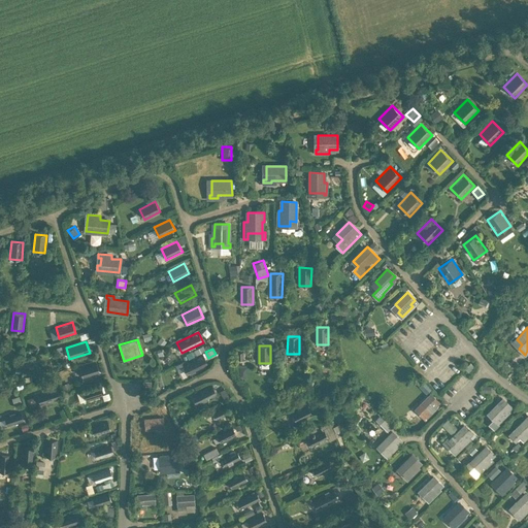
[(203,355),(183,365),(188,375),(208,365),(203,355)]
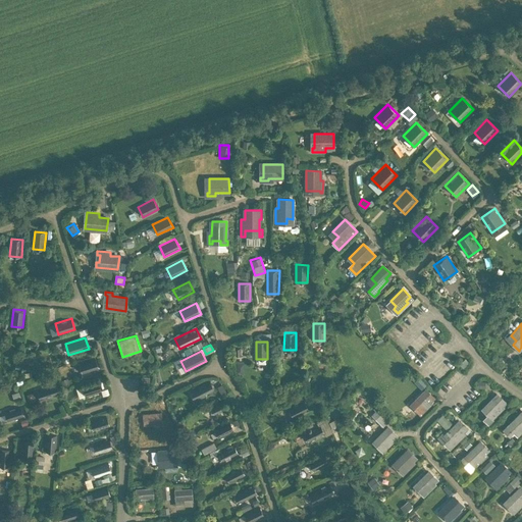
[(96,358),(79,363),(83,374),(99,368),(96,358)]
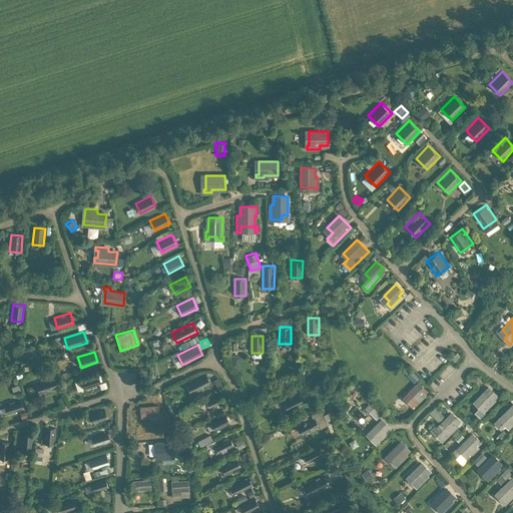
[(97,374),(80,379),(83,390),(100,385),(97,374)]
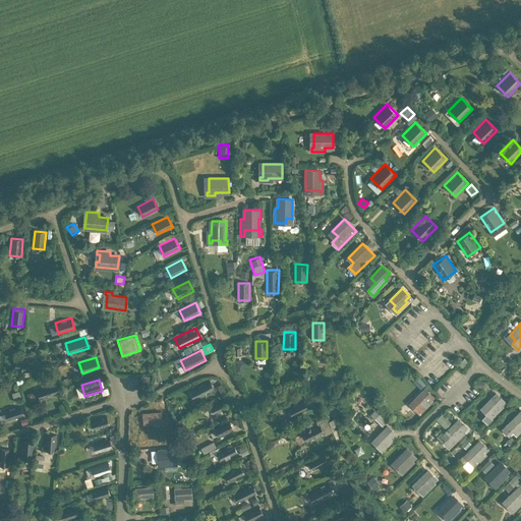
[(210,380),(193,388),(199,398),(215,390),(210,380)]
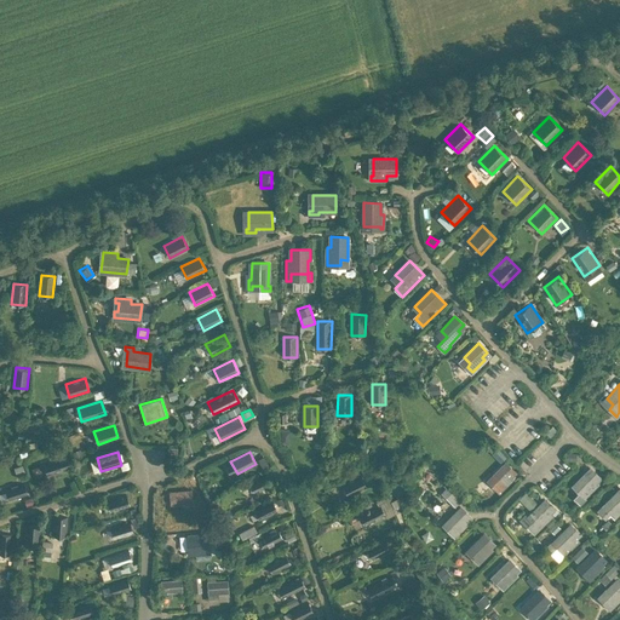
[(67,454),(44,463),(47,475),(72,468),(67,454)]
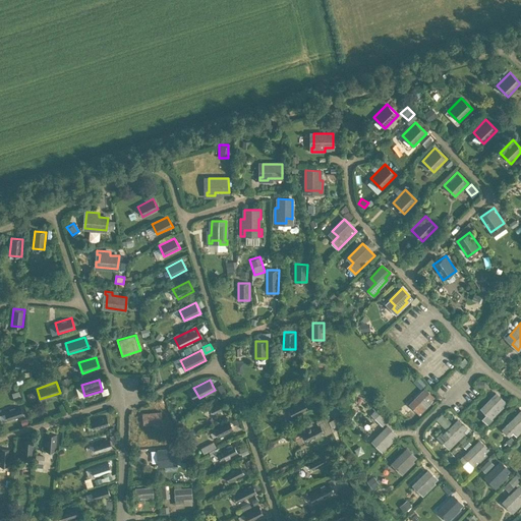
[(432,396),(424,389),(413,400),(418,406),(415,408),(420,413),(430,403),(427,400),(432,396)]
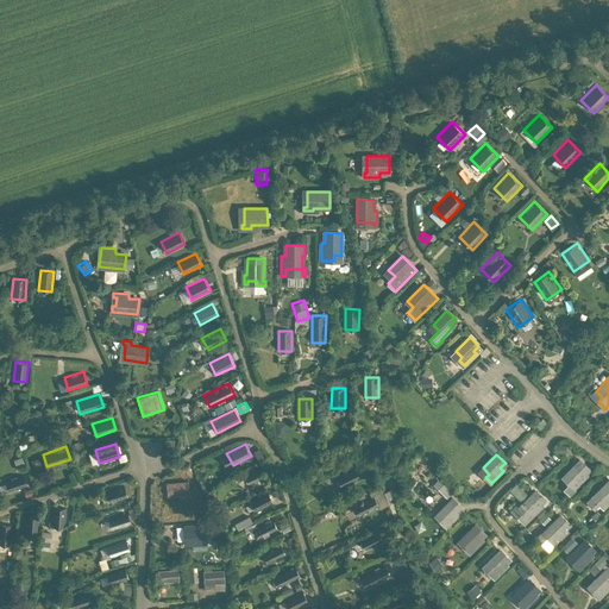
[(581,459),(566,473),(572,479),(564,489),(570,495),(576,489),(575,488),(586,476),(583,473),(589,469),(581,459)]
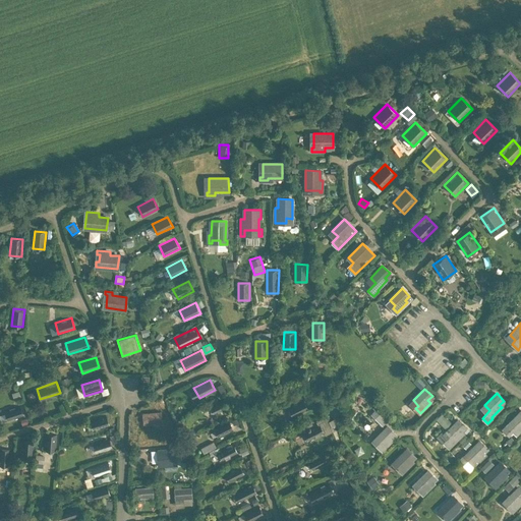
[(225,397),(209,405),(214,415),(230,407),(225,397)]
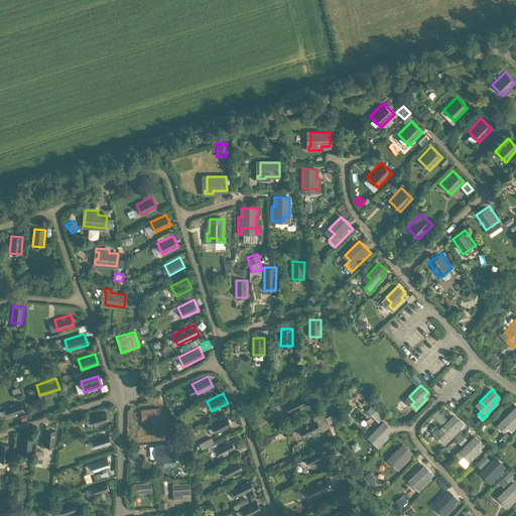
[(300,395),(285,403),(290,413),(305,406),(300,395)]
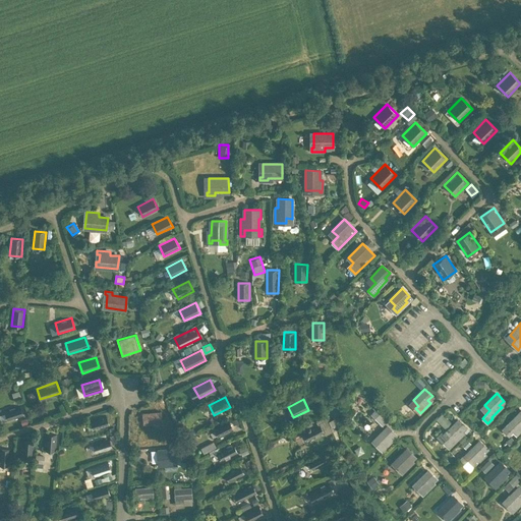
[(20,404),(4,409),(7,420),(24,415),(20,404)]
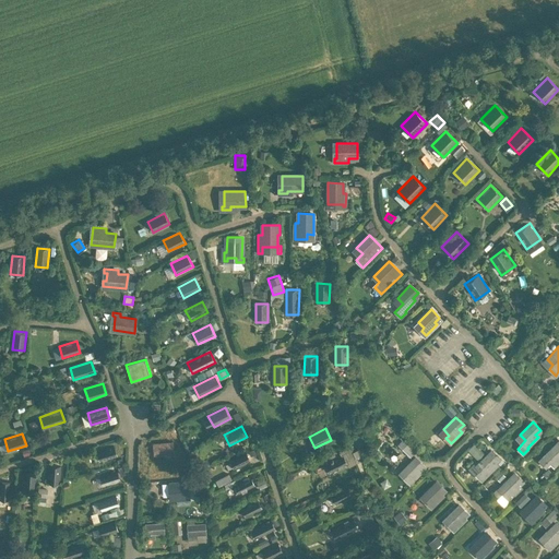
[(402,437),(396,443),(409,455),(415,449),(402,437)]
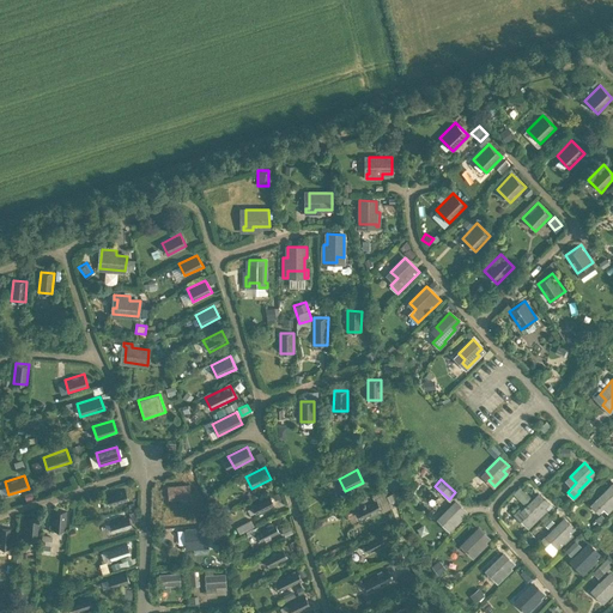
[(612,483),(596,499),(608,511),(612,505),(612,483)]
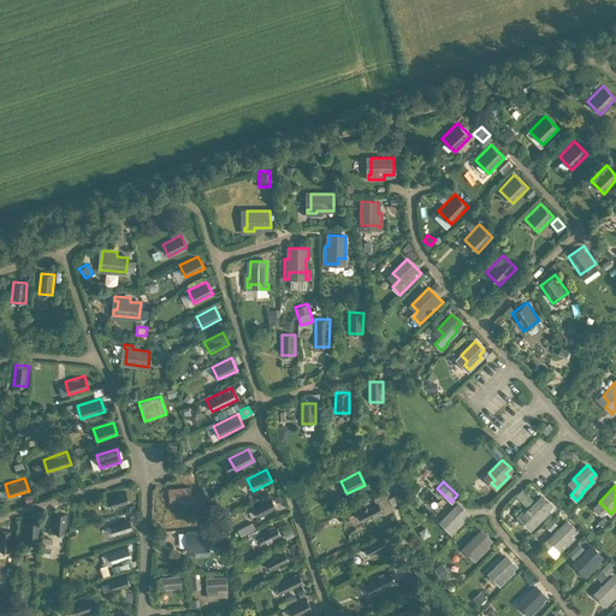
[(190,486),(169,487),(170,501),(191,499),(190,486)]
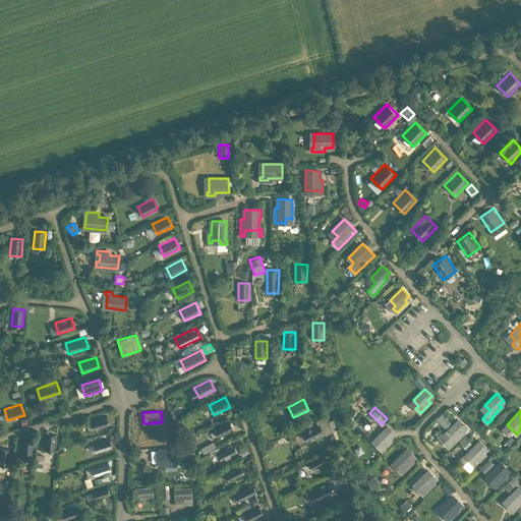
[(442,412),(436,418),(445,426),(450,421),(442,412)]
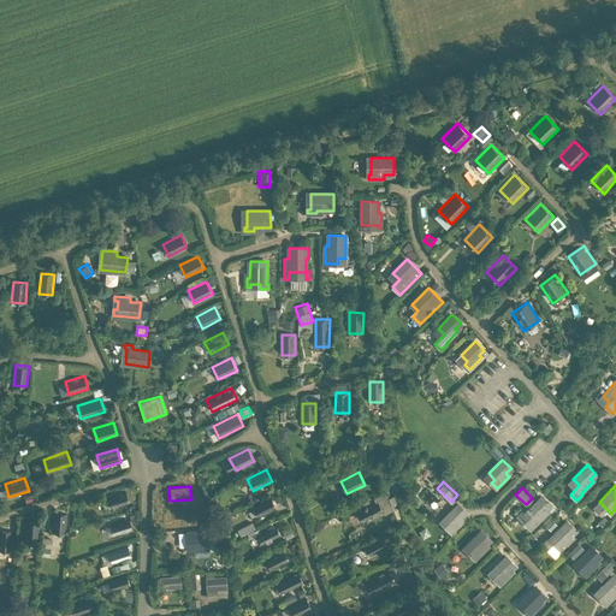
[(126,490),(106,496),(110,509),(130,503),(126,490)]
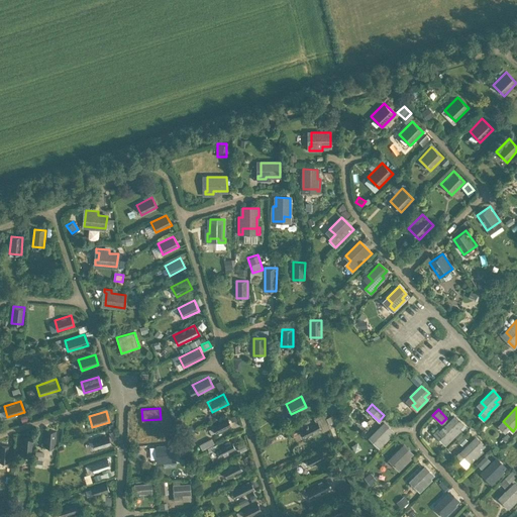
[(454,416),(440,430),(445,435),(441,439),(446,443),(461,428),(459,426),(462,423),(454,416)]
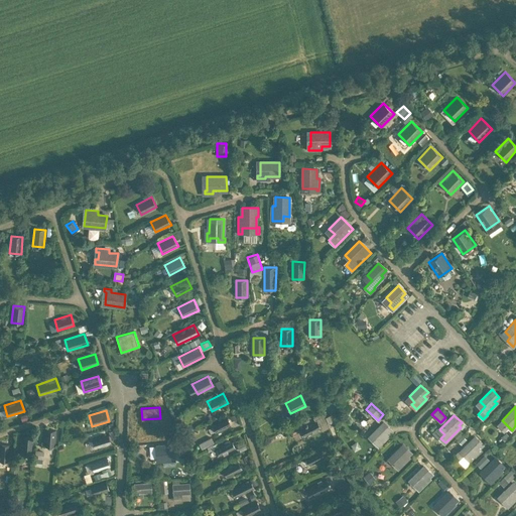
[(227,416),(212,423),(217,433),(232,426),(227,416)]
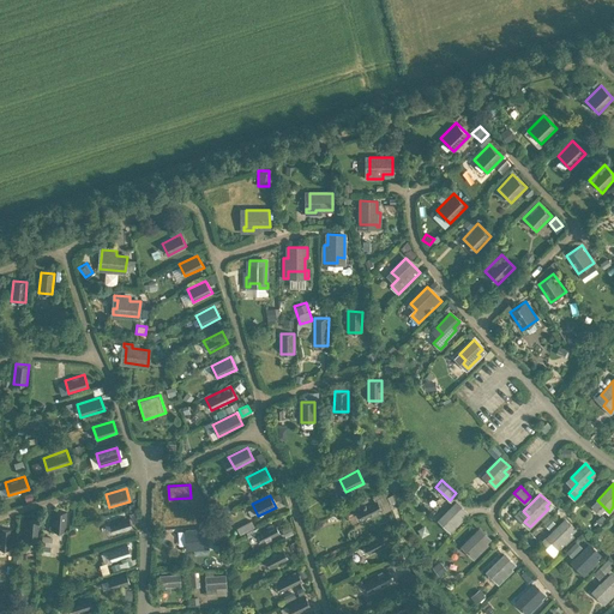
[(377,498),(355,509),(362,521),(383,511),(377,498)]
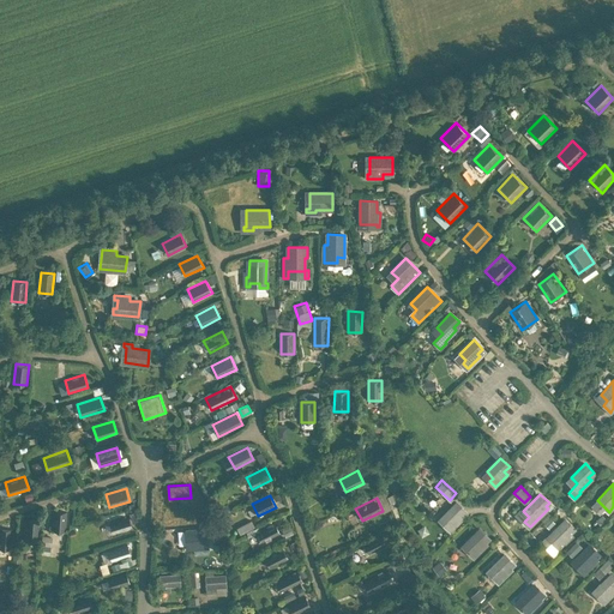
[(457,503),(443,516),(449,523),(445,525),(451,530),(463,518),(459,516),(465,511),(457,503)]
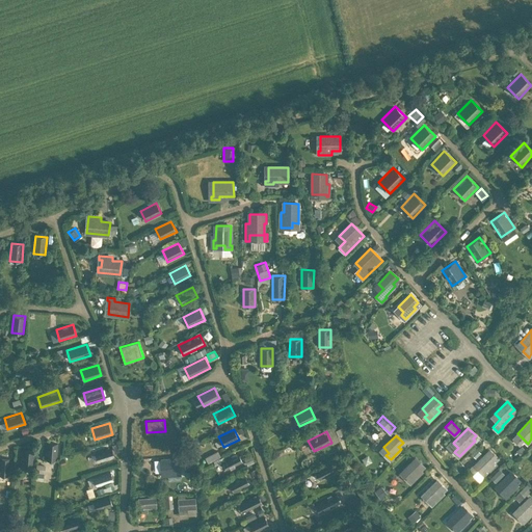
[(58,443),(47,442),(46,459),(57,460),(58,443)]
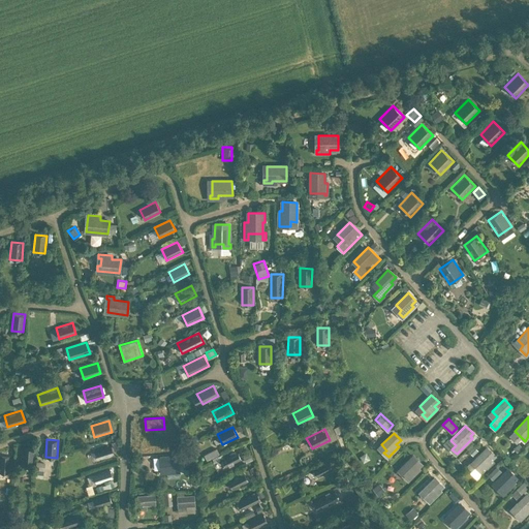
[(111,443),(94,448),(97,460),(115,455),(111,443)]
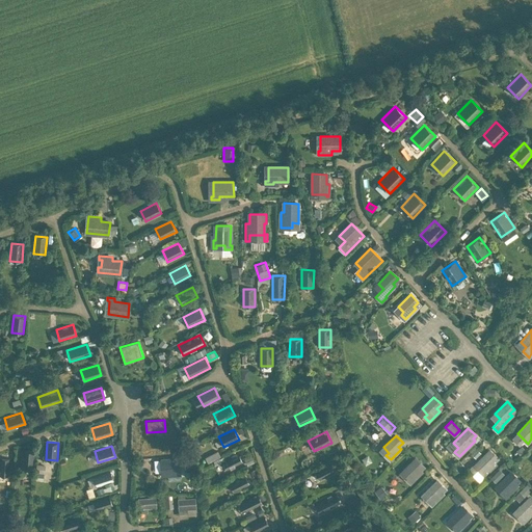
[(34,450),(23,449),(22,468),(33,468),(34,450)]
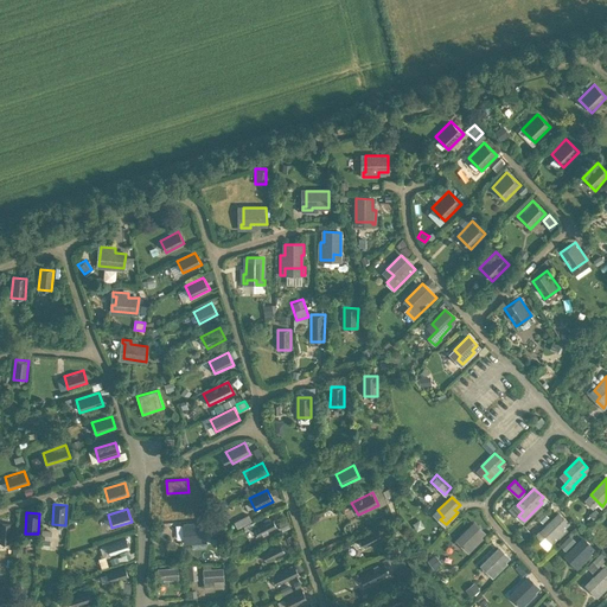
[(558,513),(541,530),(553,542),(558,536),(560,536),(567,529),(563,525),(567,522),(558,513)]
